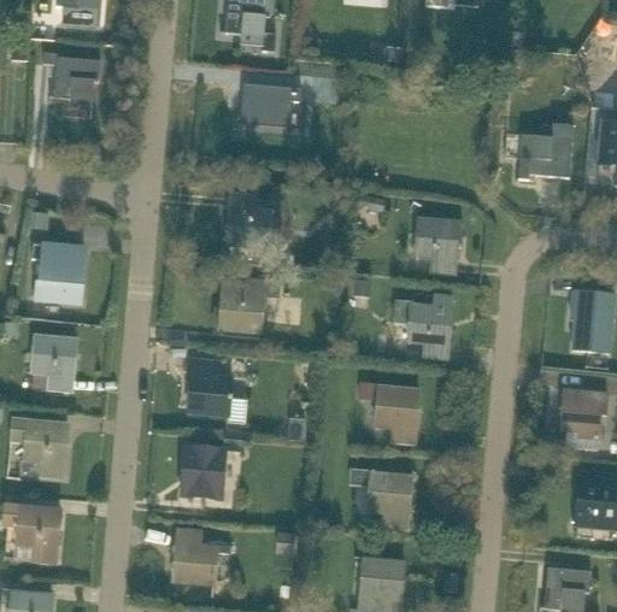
[(62,0),(62,4),(57,4),(57,5),(99,9),(98,24),(99,24),(101,0),(62,0)]
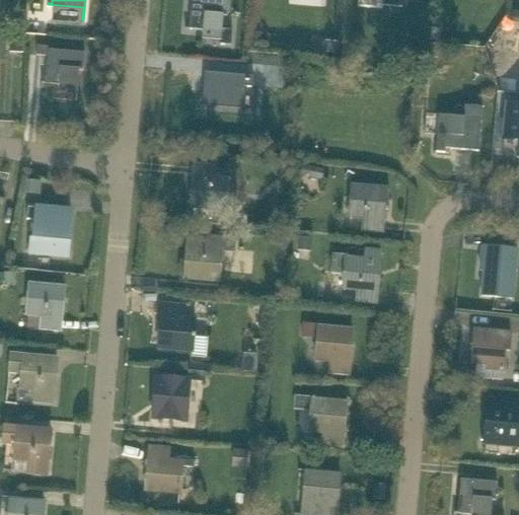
[(227,13),(228,0),(191,0),(189,25),(184,24),(184,25),(220,29),(219,41),(230,42),(232,27),(222,26),(223,13),(227,13)]
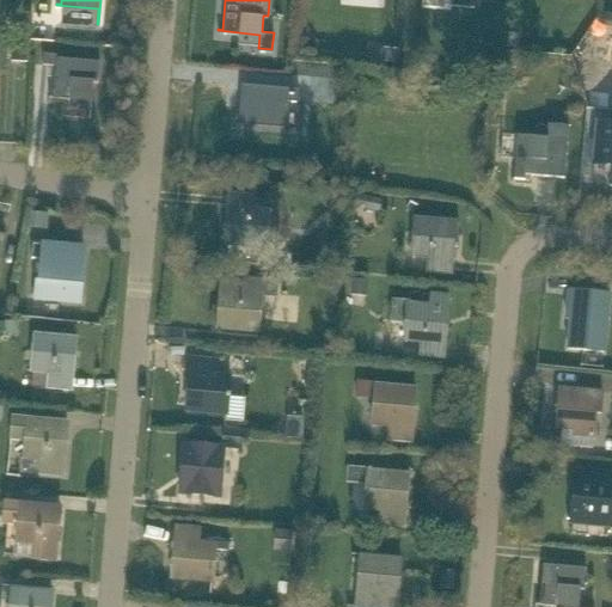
[(11,57),(28,59),(28,44),(11,43),(11,57)]
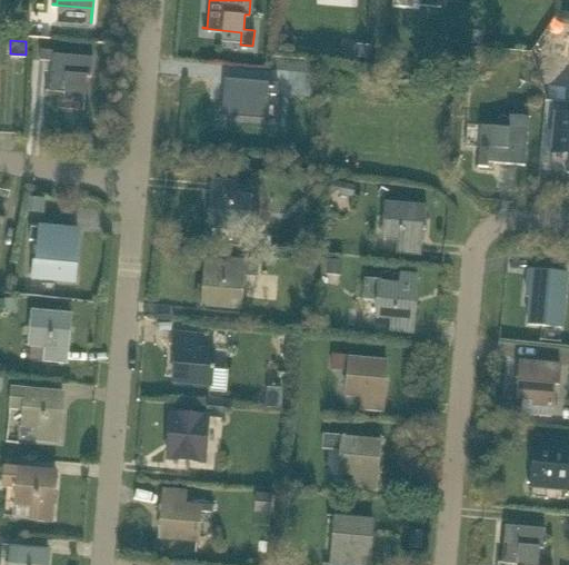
[(53,51),(53,49),(40,47),(39,58),(52,58),(50,87),(46,86),(45,87),(83,90),(82,106),(83,106),(87,73),(90,75),(92,55),(53,51)]
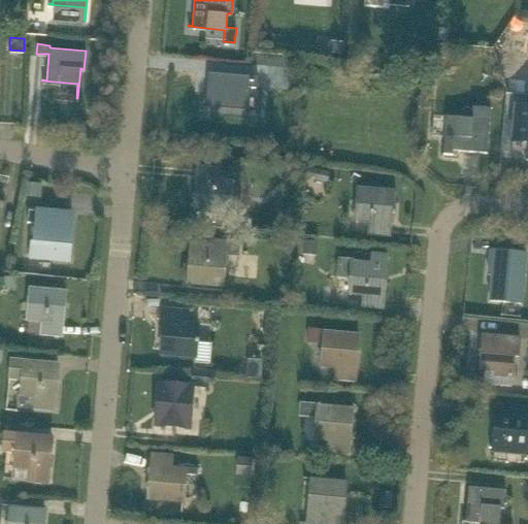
[(239,93),(241,74),(208,71),(205,104),(243,107),(245,93),(239,93)]
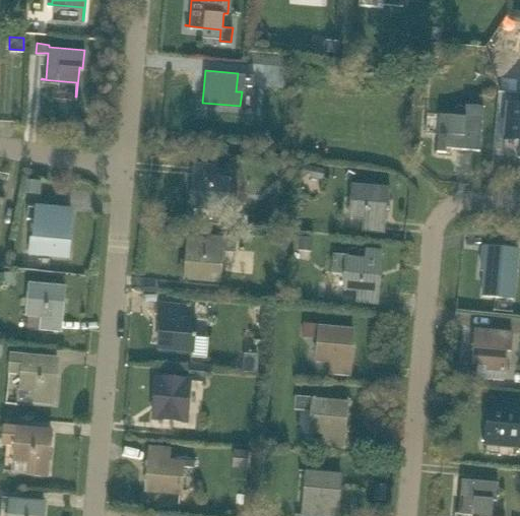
[(500,89),(499,102),(509,103),(511,103),(512,90),(500,89)]
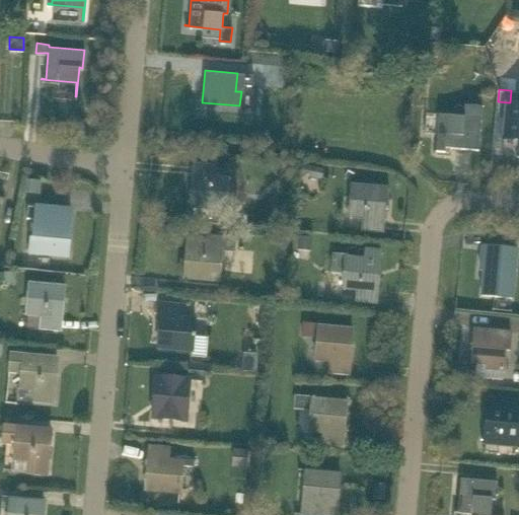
[(438,131),(436,149),(444,149),(445,145),(478,148),(482,103),(464,102),(463,114),(439,112),(439,113),(442,114),(440,131),(438,131)]
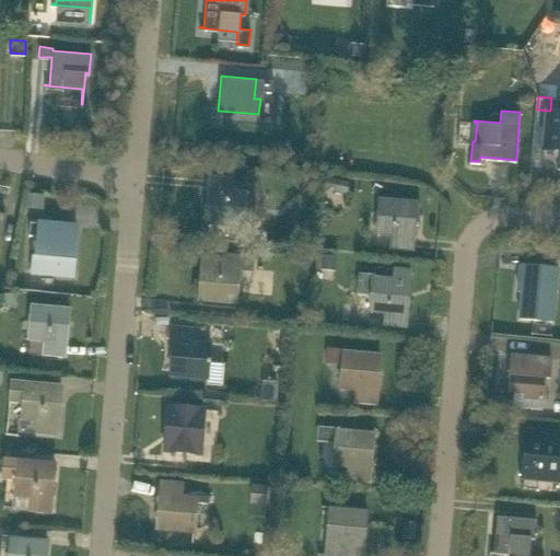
[(209,189),(206,222),(207,222),(207,219),(241,222),(241,226),(242,226),(242,222),(248,223),(254,219),(255,209),(255,206),(256,196),(252,192),(244,190),(245,188),(244,188),(243,190),(238,190),(208,187),(207,188),(209,189)]
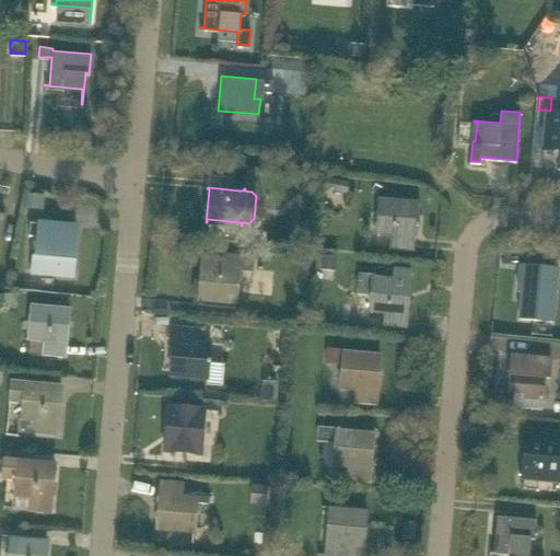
[(30,192),(28,206),(41,207),(42,193),(30,192)]
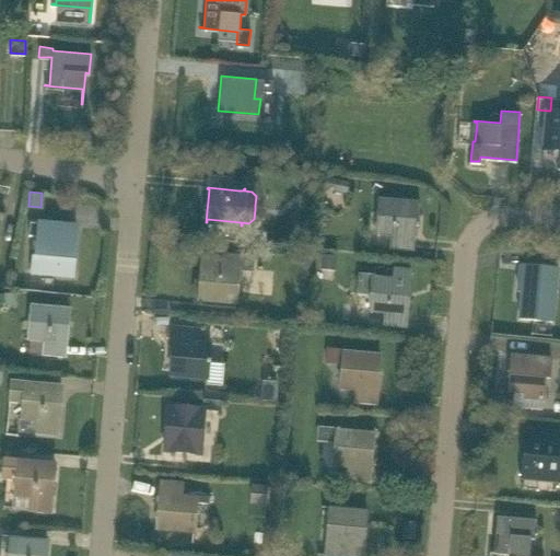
[(381,198),(381,195),(380,195),(376,233),(378,233),(378,230),(415,233),(415,232),(412,232),(416,198),(415,198),(415,200),(381,198)]
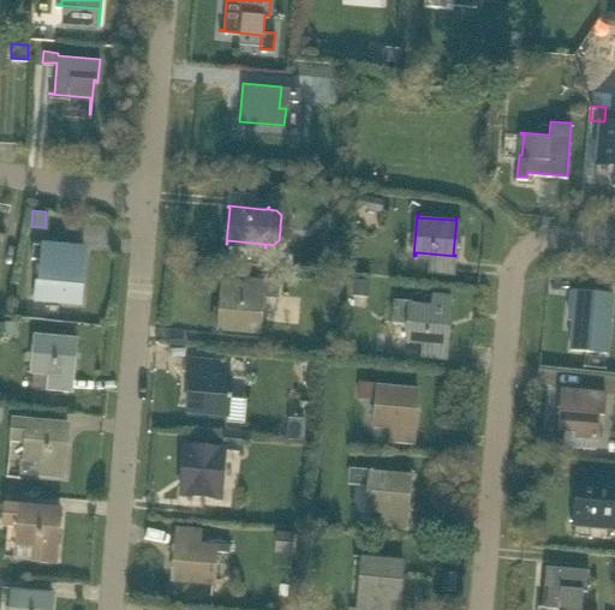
[(35,295),(81,299),(82,283),(82,282),(79,282),(83,249),(33,245),(31,256),(42,257),(41,279),(36,279),(35,295)]
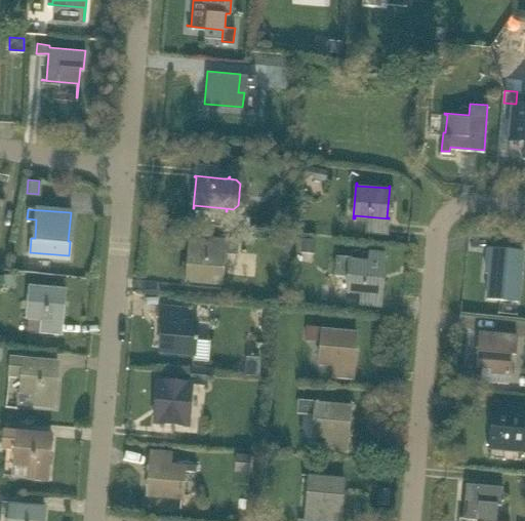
[(220,283),(225,239),(191,236),(190,248),(189,248),(189,249),(190,249),(187,280),(188,280),(188,278),(219,281),(219,283),(220,283)]
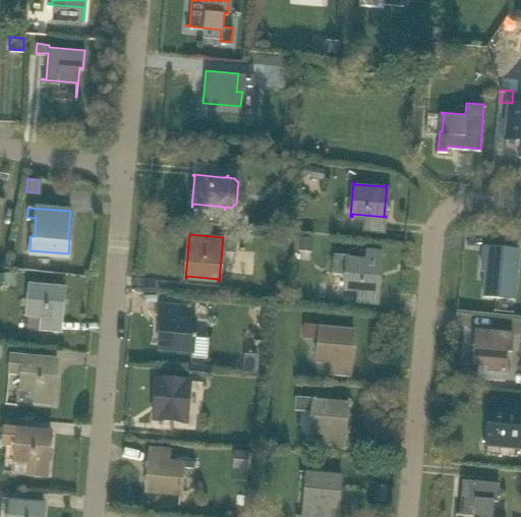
[(299,234),(298,247),(310,248),(312,235),(299,234)]
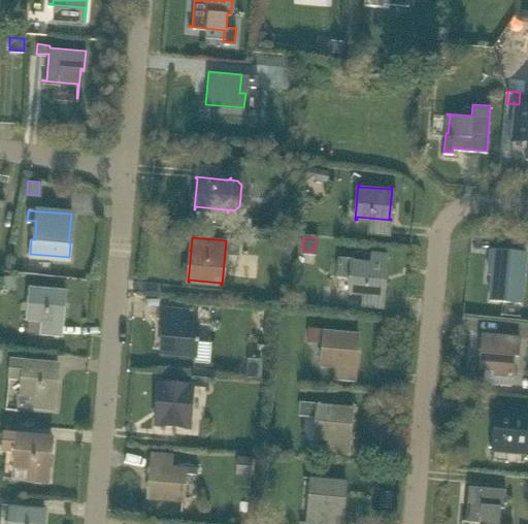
[(520,301),(525,252),(490,249),(488,269),(488,273),(491,274),(489,299),(520,301)]
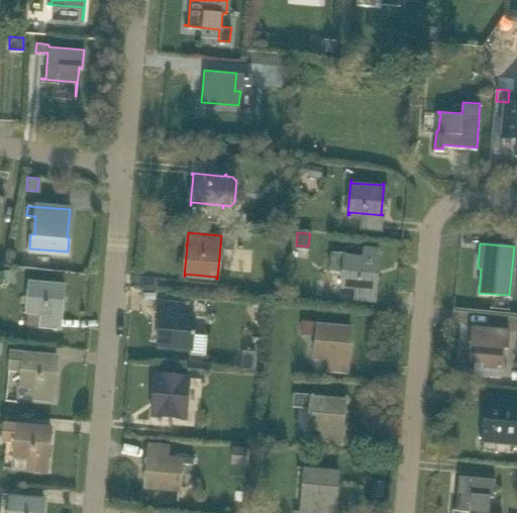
[(375,286),(379,246),(366,245),(365,255),(345,253),(345,251),(331,250),(329,268),(343,270),(341,286),(342,287),(342,284),(376,287),(376,286),(375,286)]
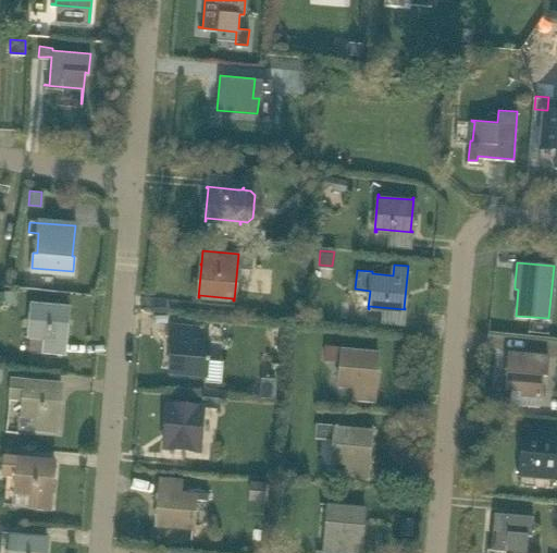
[(31,336),(31,334),(45,335),(44,348),(64,351),(66,336),(65,336),(67,304),(33,300),(29,336),(31,336)]
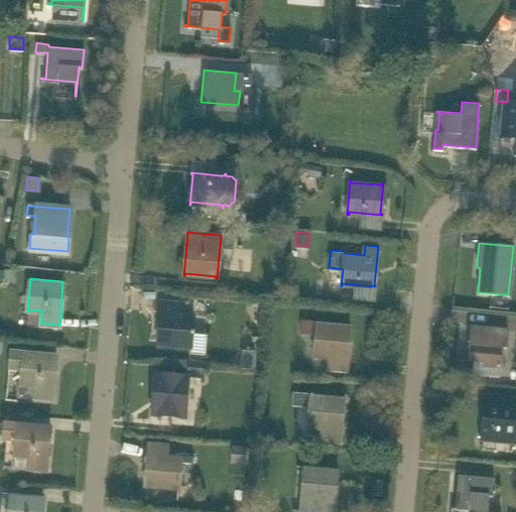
[(178,314),(179,300),(159,298),(158,313),(160,313),(157,344),(188,347),(189,347),(191,332),(194,332),(194,329),(191,329),(194,313),(192,313),(191,315),(178,314)]
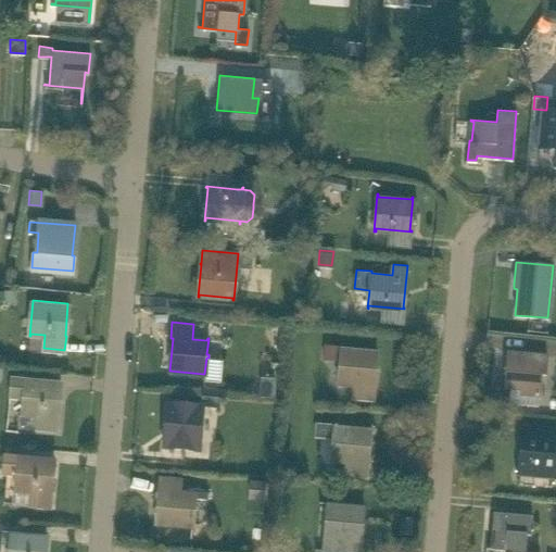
[(326,343),(325,359),(339,360),(340,345),(326,343)]
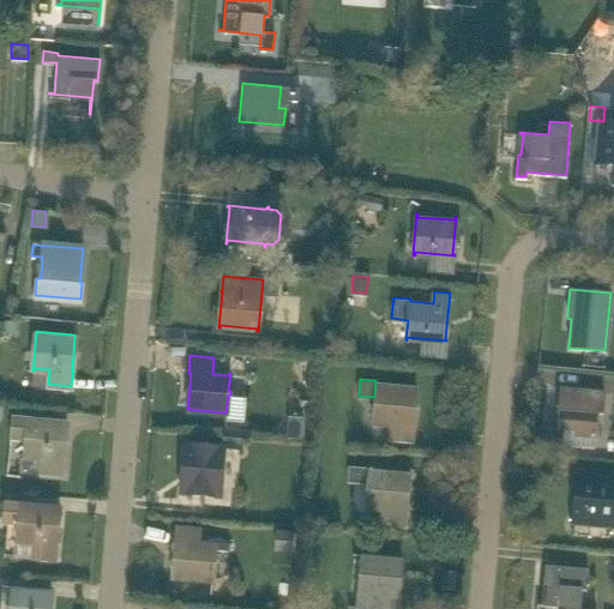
[(378,385),(378,383),(377,381),(373,423),(374,423),(374,421),(414,424),(414,423),(413,423),(416,385),(415,385),(415,389),(378,385)]
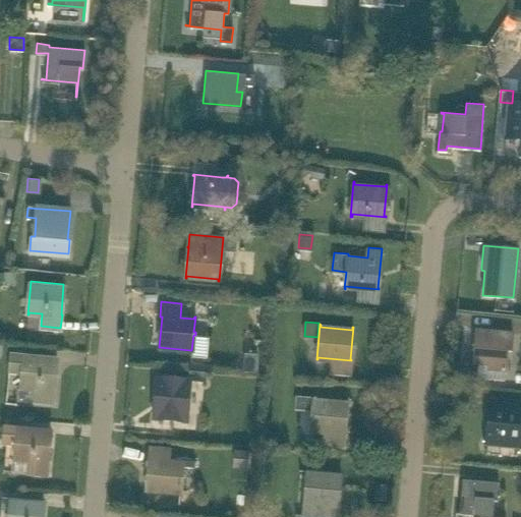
[(511,349),(512,331),(476,328),(472,360),(468,360),(467,370),(477,371),(478,362),(504,365),(504,374),(505,374),(507,349),(511,349)]
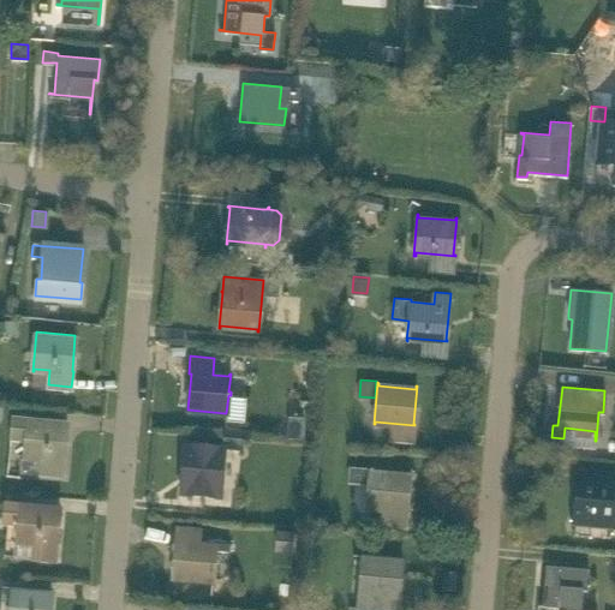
[(27,420),(27,417),(15,416),(13,431),(24,432),(22,456),(23,458),(23,454),(39,456),(36,479),(60,482),(63,459),(63,458),(61,458),(65,422),(64,420),(64,424),(27,420)]
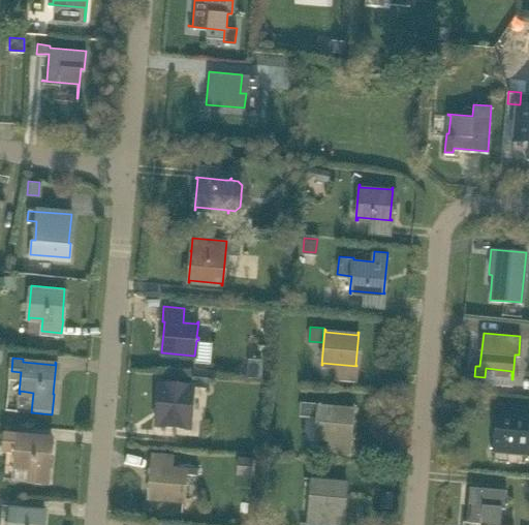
[(189,429),(192,384),(158,381),(156,395),(158,395),(155,426),(156,426),(156,424),(188,426),(188,429),(189,429)]
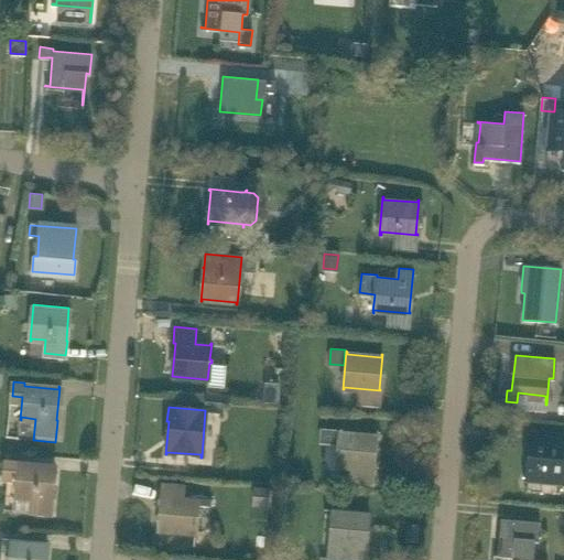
[(340,432),(340,429),(339,429),(336,467),(337,467),(337,465),(373,469),(373,467),(372,466),(376,432),(375,432),(373,435),(340,432)]
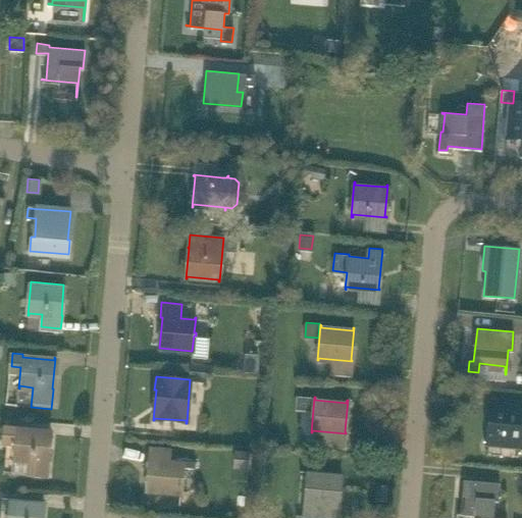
[(521,426),(521,408),(490,406),(486,438),(482,438),(482,439),(519,443),(518,451),(519,451),(521,426)]
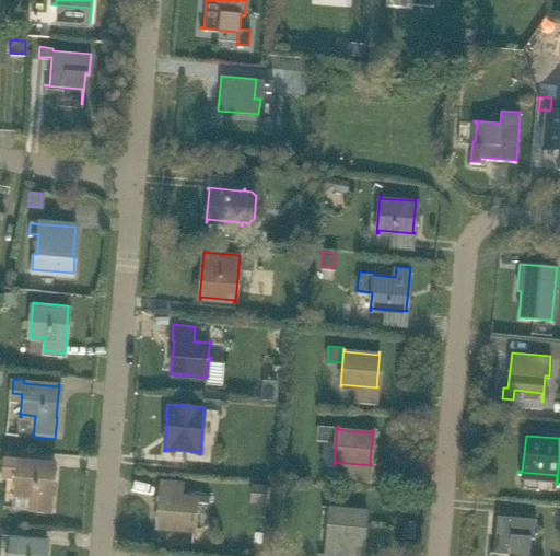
[(20,460),(20,458),(8,456),(7,471),(18,471),(15,494),(16,494),(16,491),(31,493),(30,507),(51,509),(53,495),(53,494),(51,494),(55,461),(53,461),(53,463),(20,460)]
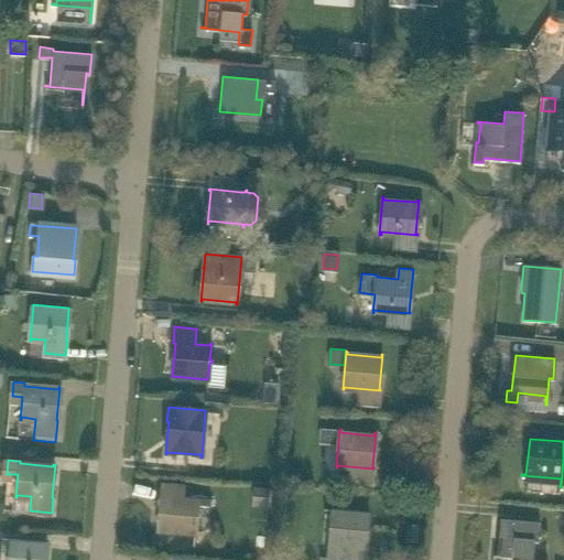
[(161,498),(159,531),(160,531),(160,529),(193,532),(193,535),(194,535),(197,497),(196,497),(196,501),(183,499),(184,485),(161,483),(160,497),(160,498),(161,498)]
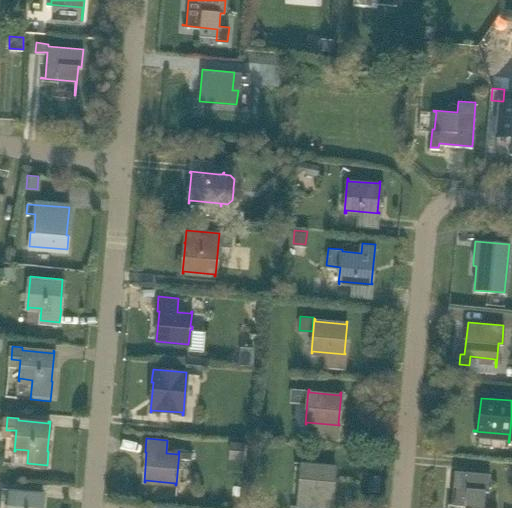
[(302,463),(303,461),(294,460),(294,461),(302,461),(298,504),(290,504),(330,507),(331,496),(333,496),(333,495),(331,495),(334,464),(333,463),(333,466),(302,463)]
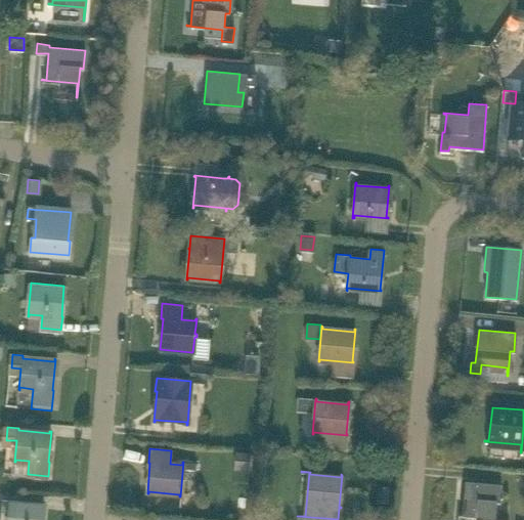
[(499,503),(501,484),(465,481),(462,514),(457,514),(457,515),(493,519),(492,519),(507,519),(508,515),(494,513),(495,503),(499,503)]
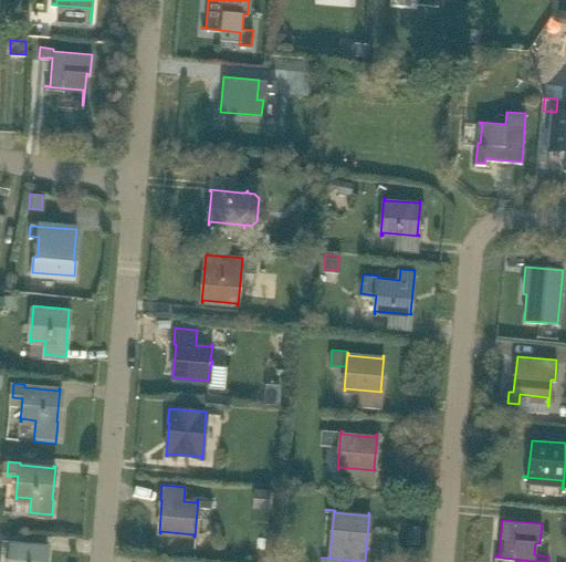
[(12,542),(13,540),(2,539),(1,552),(10,553),(9,561),(45,561),(48,543),(46,543),(46,545),(12,542)]
